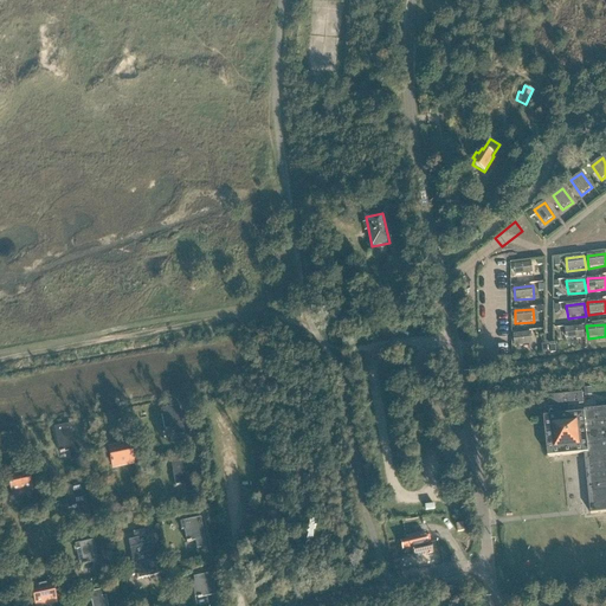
[(585,340),(584,327),(565,328),(567,342),(585,340)]
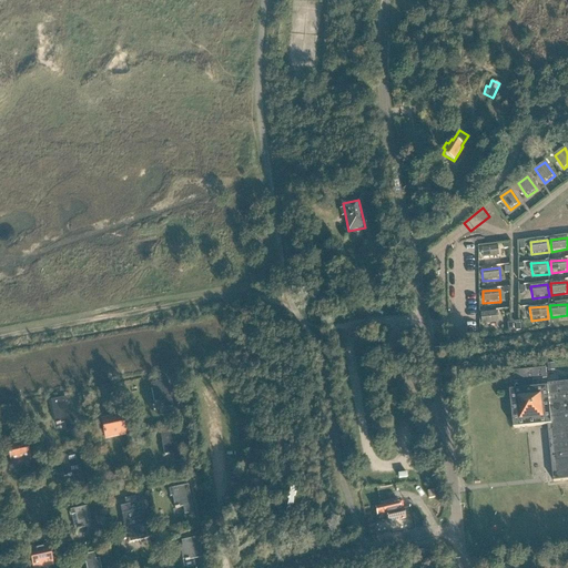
[(498,324),(497,312),(482,313),(483,325),(498,324)]
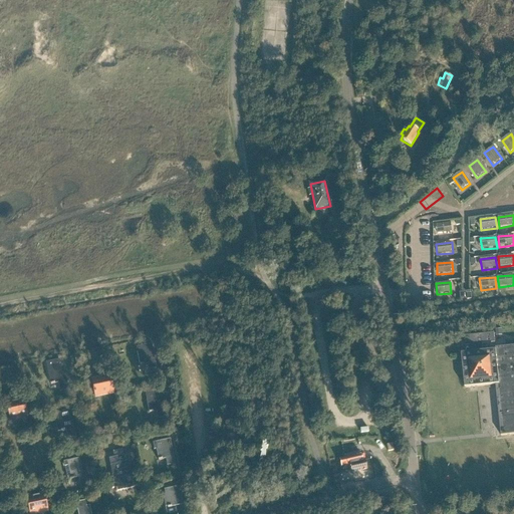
[(471,353),(462,353),(465,389),(469,388),(496,386),(501,437),(513,435),(513,346),(504,347),(504,349),(496,350),(483,351),(482,344),(495,343),(494,333),(465,336),(466,346),(470,345),(471,353)]
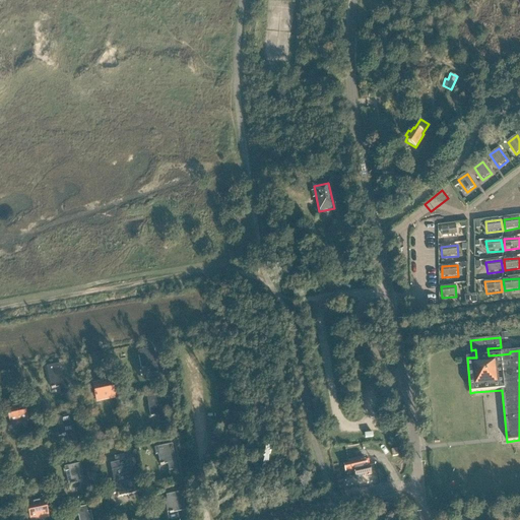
[(153,349),(150,350),(137,352),(141,371),(148,369),(149,375),(158,373),(153,349)]
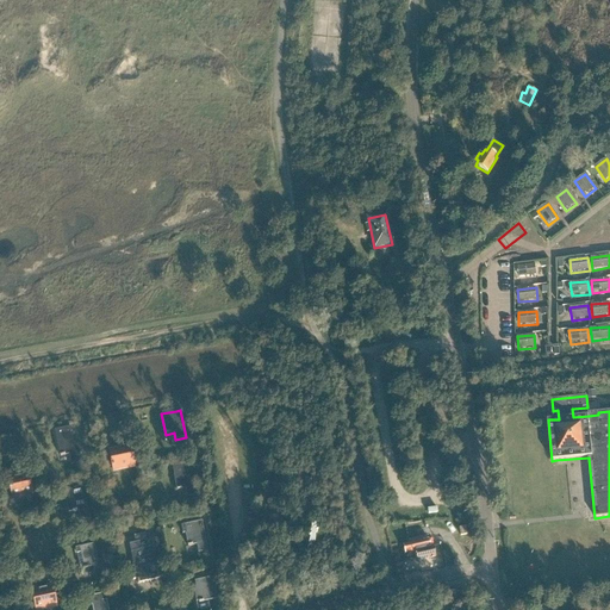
[(69,427),(55,430),(60,458),(69,455),(72,466),(81,464),(79,453),(75,454),(69,427)]
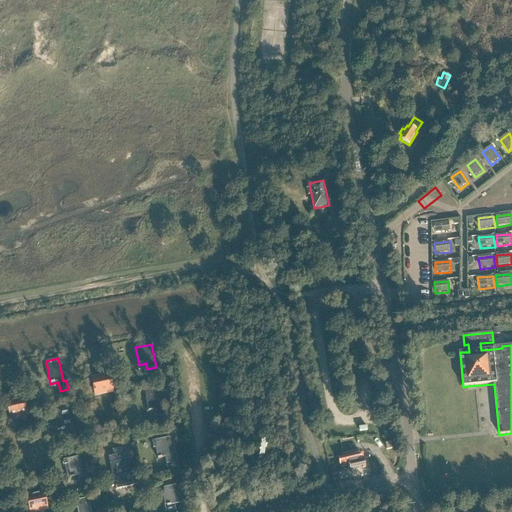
[(113,392),(110,379),(109,375),(91,379),(95,395),(113,392)]
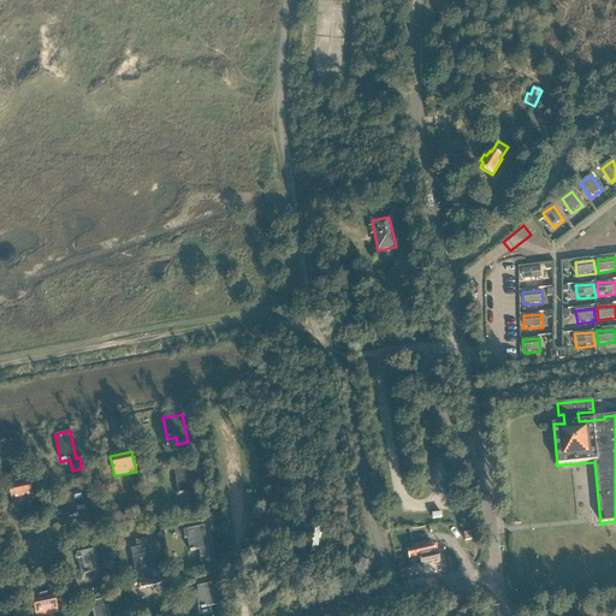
[(189,471),(187,472),(185,466),(173,468),(178,496),(188,495),(189,502),(195,501),(189,471)]
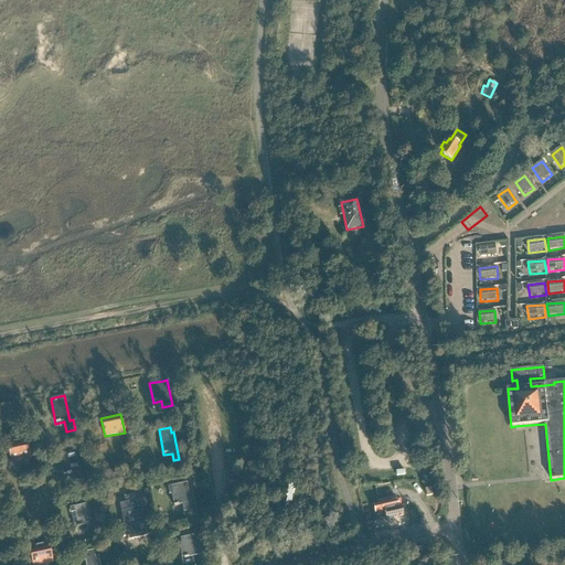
[(16,461),(30,458),(25,434),(20,435),(21,440),(7,444),(9,452),(11,462),(16,461)]
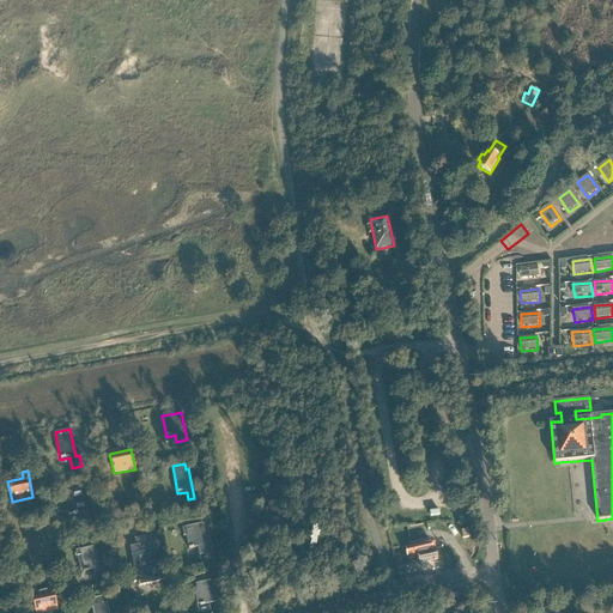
[(83,491),(67,495),(64,495),(66,502),(68,515),(72,515),(72,516),(79,515),(82,525),(90,522),(83,491)]
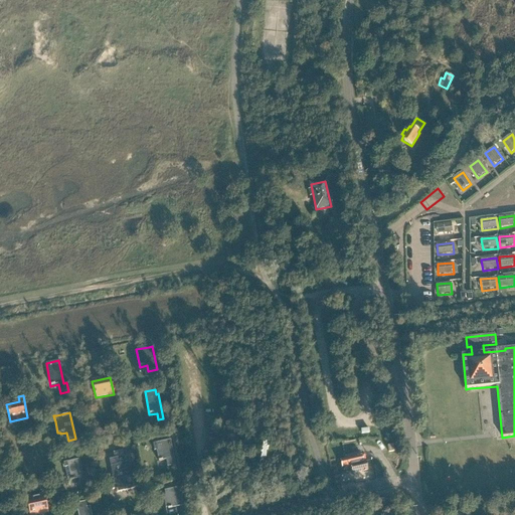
[(175,466),(171,442),(168,443),(167,441),(155,444),(159,462),(166,461),(167,467),(175,466)]
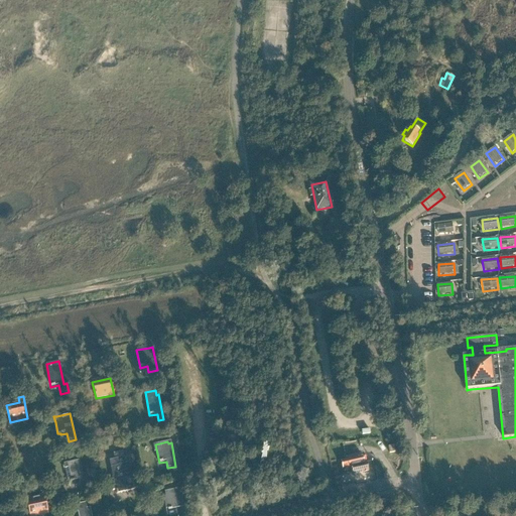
[(114,460),(109,461),(115,486),(112,487),(112,491),(116,490),(116,493),(134,490),(128,463),(133,462),(130,449),(113,454),(114,460)]
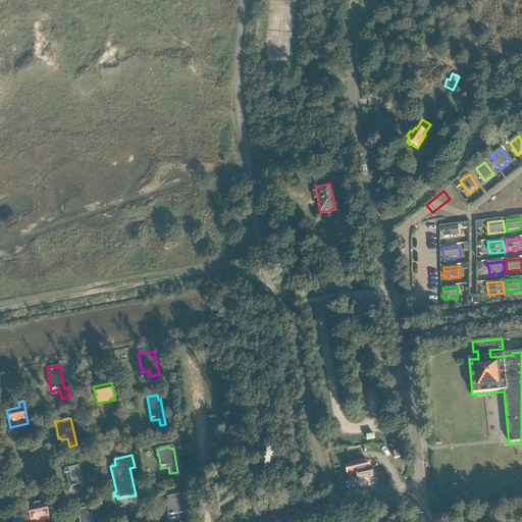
[(367,462),(345,467),(347,474),(355,472),(357,481),(372,477),(370,468),(368,469),(367,462)]
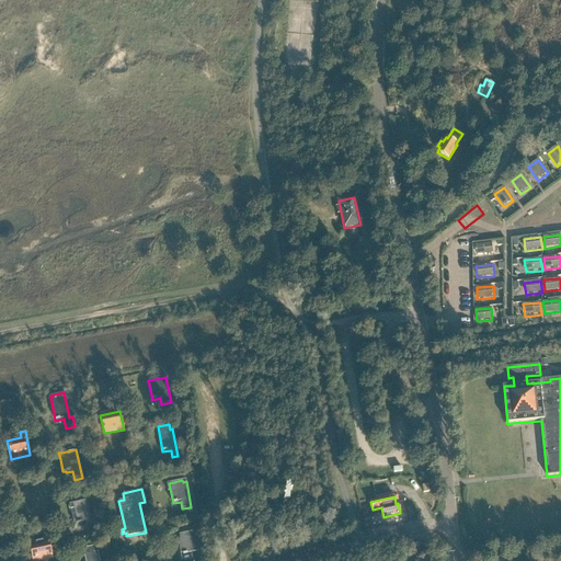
[(77,523),(77,524),(86,522),(87,527),(95,525),(93,515),(90,516),(87,501),(69,504),(70,510),(71,510),(73,521),(73,523),(77,523)]
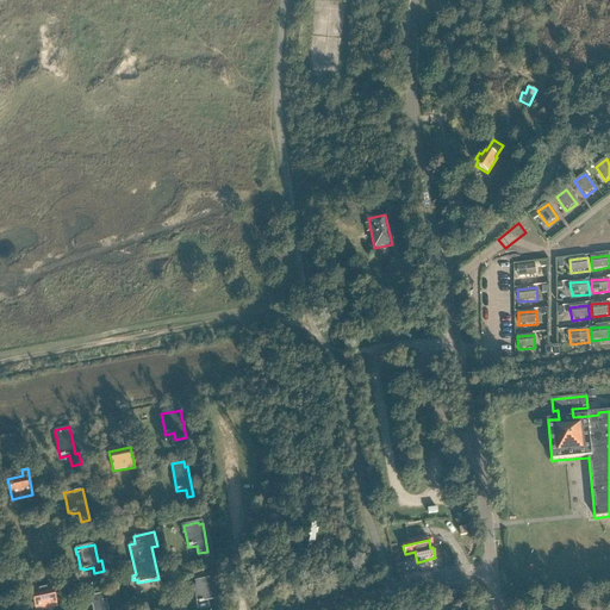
[(212,578),(194,582),(195,587),(193,589),(197,603),(199,602),(199,603),(217,599),(212,578)]
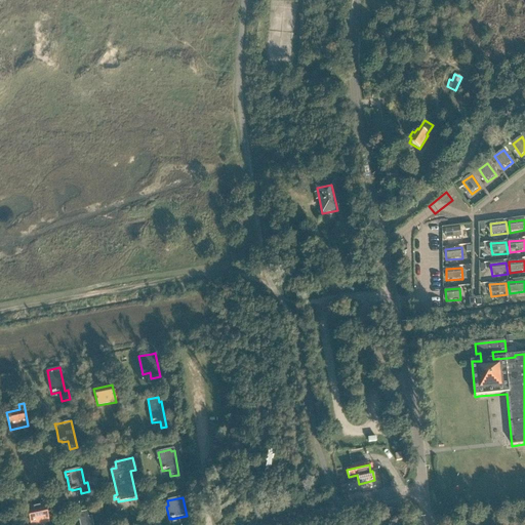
[(40,501),(41,506),(27,509),(30,522),(30,524),(39,524),(49,523),(44,500),(40,501)]
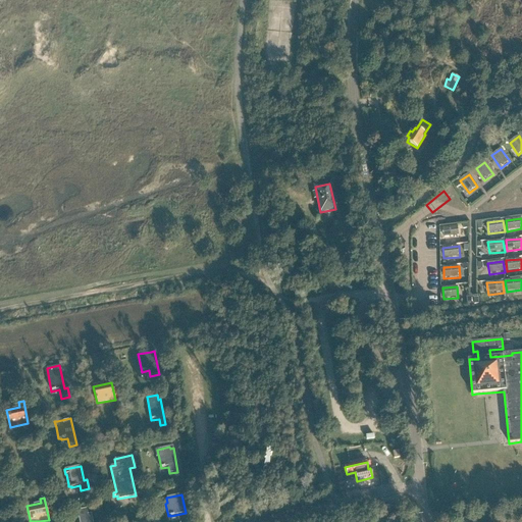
[(87,509),(76,511),(79,521),(92,521),(91,514),(88,515),(87,509)]
